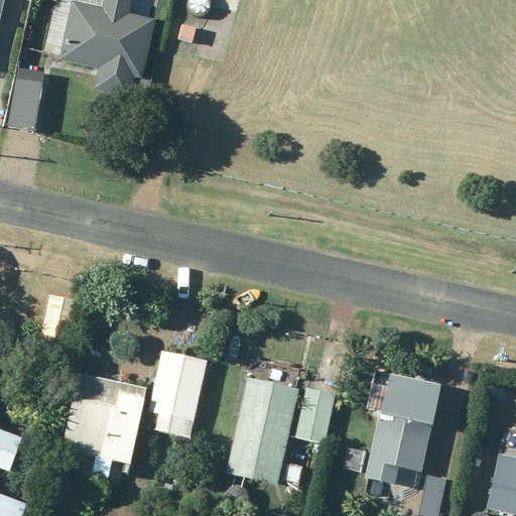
[(72,3),(58,60),(98,69),(93,91),(128,98),(133,78),(140,79),(153,21),(127,15),(130,0),(103,0),(102,9),(72,3)]
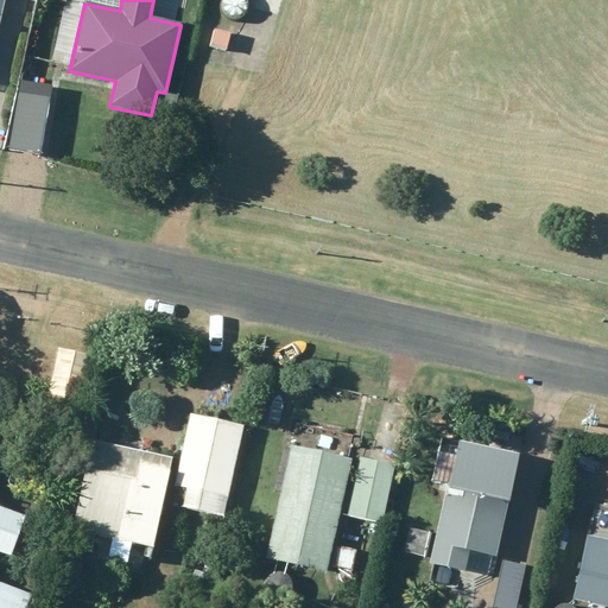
[(210,48),(226,50),(229,35),(214,32),(210,48)]
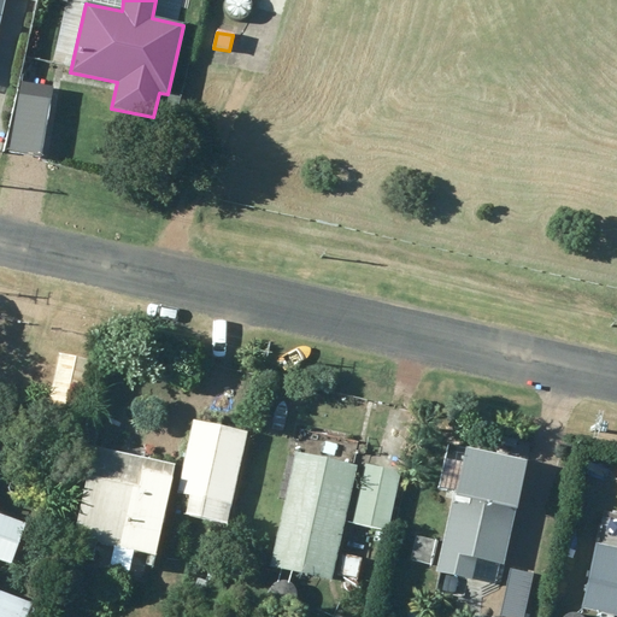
[(40,158),(50,97),(18,92),(9,152),(40,158)]
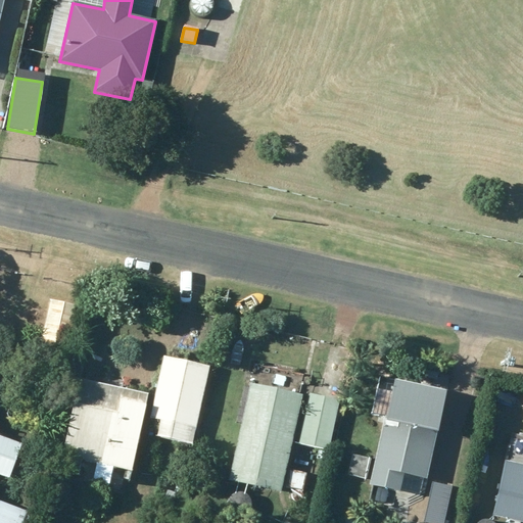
[(50,299),(38,350),(65,358),(79,306),(50,299)]
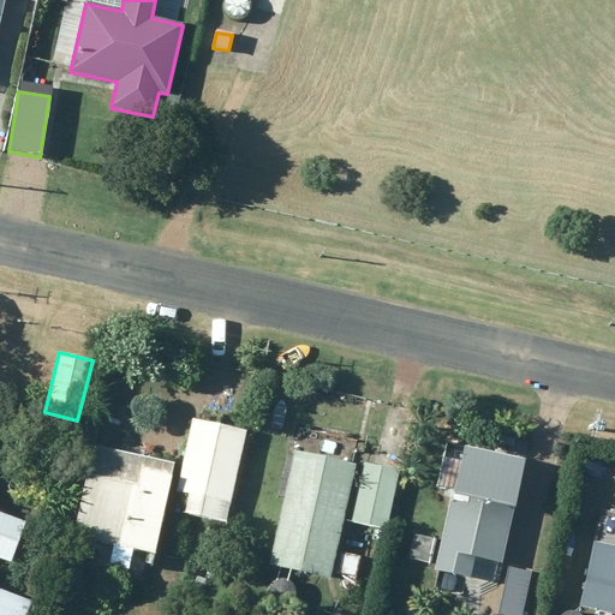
[(226,521),(246,431),(192,419),(175,490),(187,493),(183,513),(226,521)]
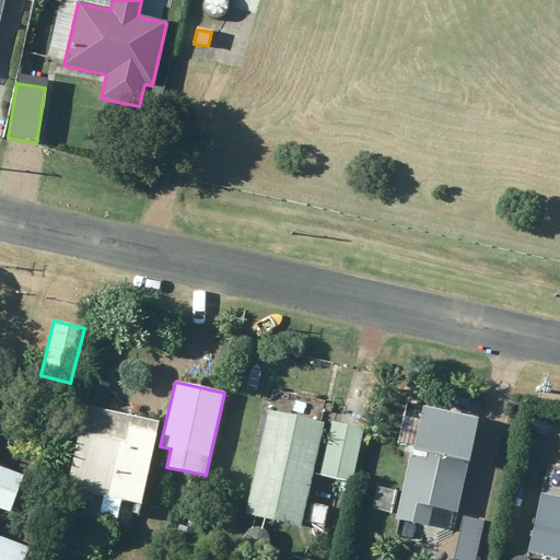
[(86,492),(140,504),(159,421),(84,405),(61,504),(83,509),(86,492)]
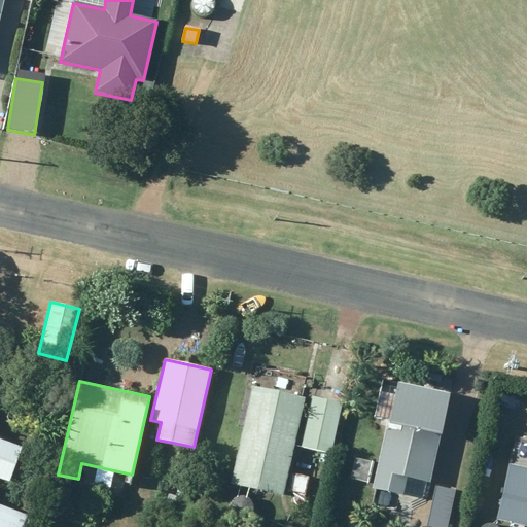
[(282,495),(303,398),(251,387),(230,485),(282,495)]
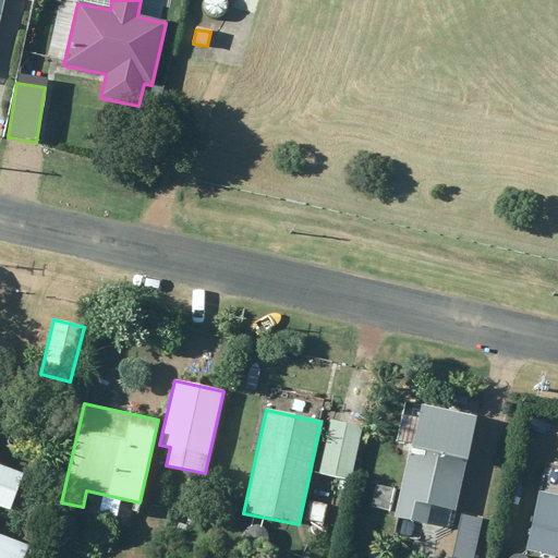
[(350,480),(361,427),(329,421),(318,473),(350,480)]
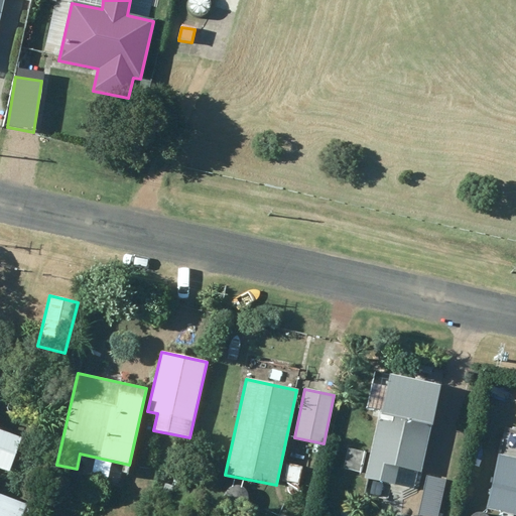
[(420,474),(431,418),(379,407),(364,480),(394,486),(398,469),(420,474)]
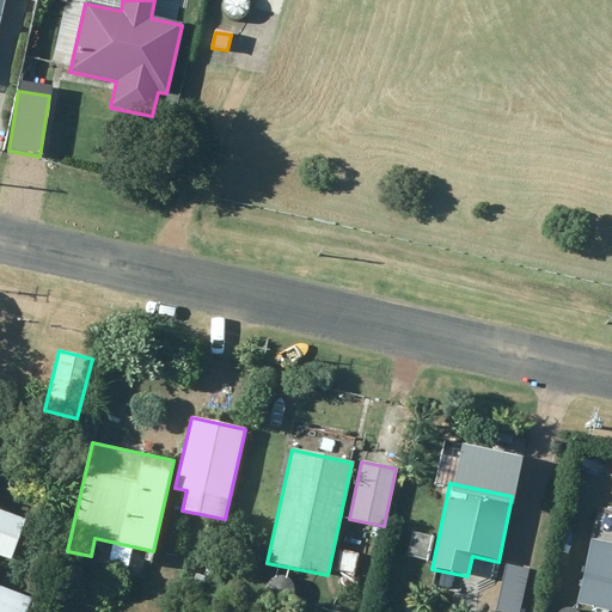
[(0,558),(10,562),(24,520),(0,510),(0,558)]
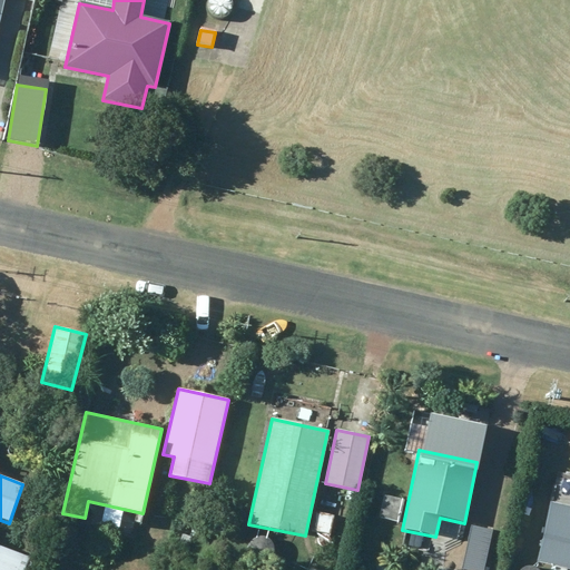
[(392,551),(403,501),(387,498),(389,490),(364,484),(350,550),(372,554),(374,547),(392,551)]
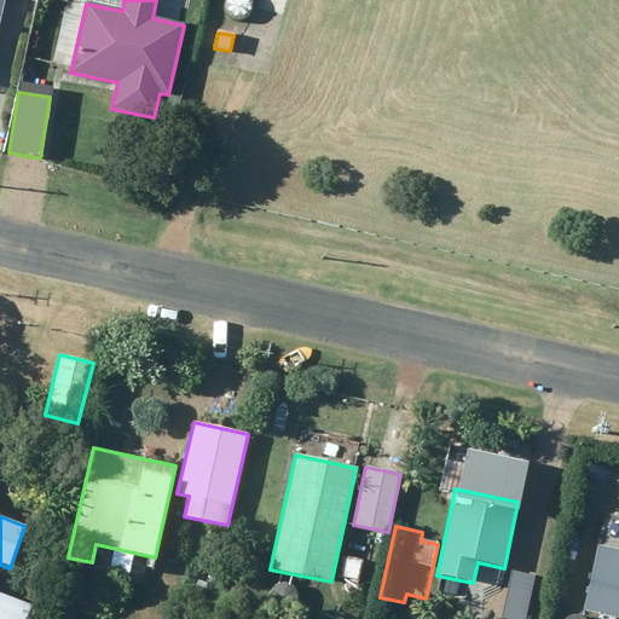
[(618,618),(618,557),(596,554),(584,612),(601,615),(600,618),(615,618),(617,618),(618,618)]
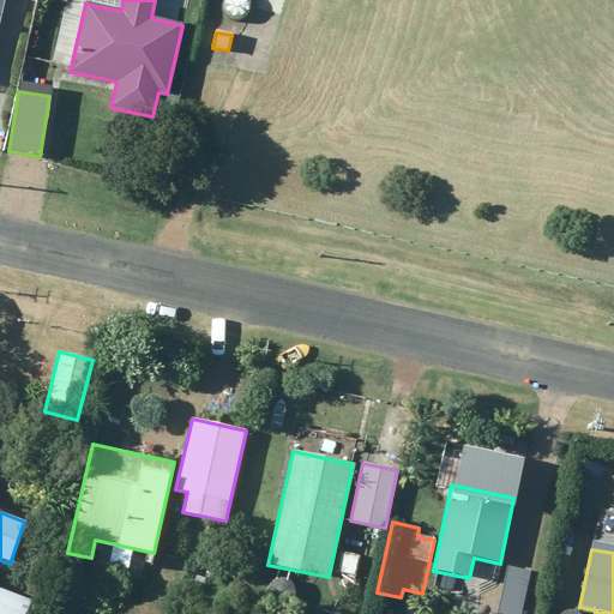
[(339,552),(335,571),(354,576),(359,555),(339,552)]
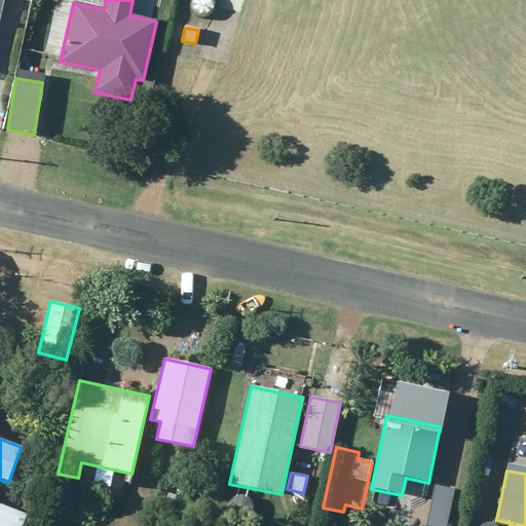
[(22,525),(26,515),(0,504),(0,525),(22,525)]
